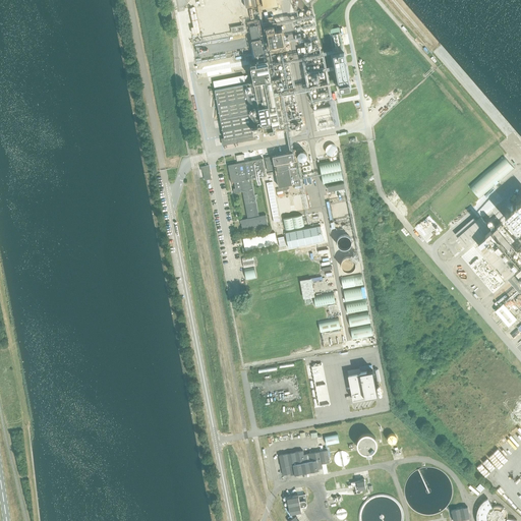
[(192,19),(193,33),(200,32),(199,19),(192,19)]
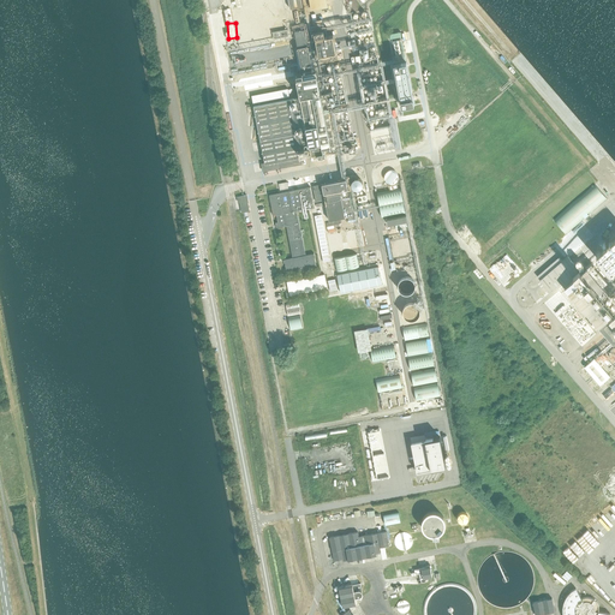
[(254,106),(261,144),(264,163),(262,163),(263,171),(280,168),(279,161),(318,154),(318,156),(326,155),(326,151),(336,149),(328,105),(335,103),(333,90),(321,93),(316,71),(314,71),(308,46),(304,25),(294,28),(303,73),(303,77),(297,78),(300,96),(254,106)]
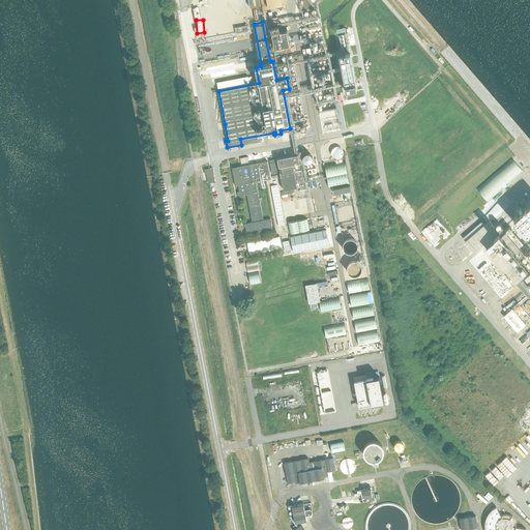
[(272,32),(276,53),(291,51),(288,30),(272,32)]
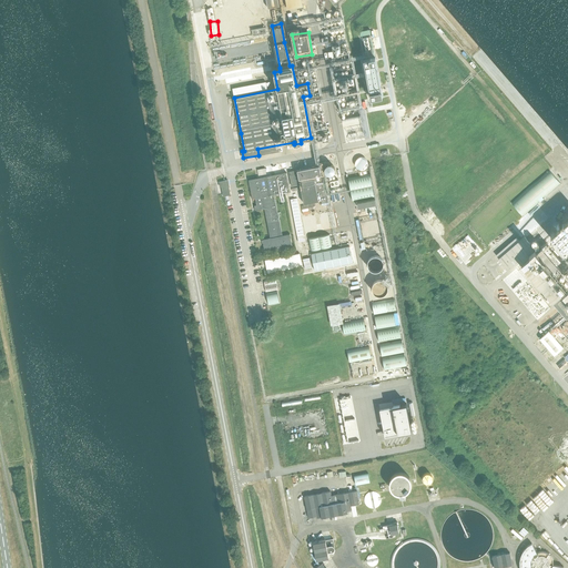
[(379,56),(367,58),(372,97),(385,95),(379,56)]
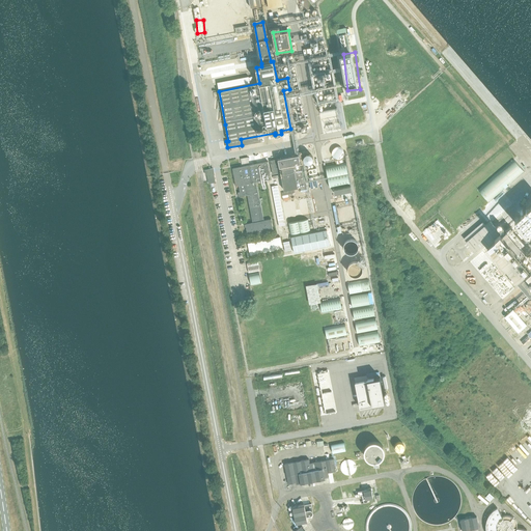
[(216,61),(217,67),(224,66),(224,68),(230,67),(229,59),(216,61)]
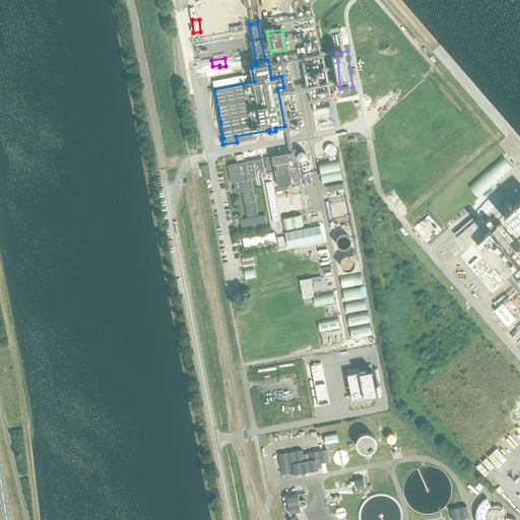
[(213,80),(214,87),(245,81),(244,75),(213,80)]
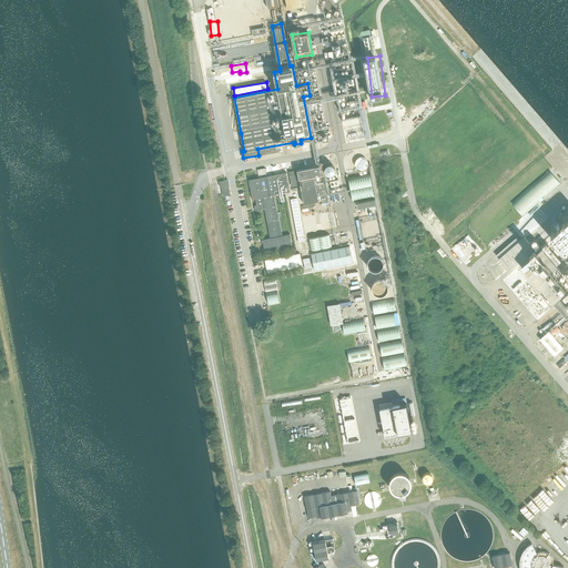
[(347,139),(365,135),(361,112),(355,113),(357,124),(348,125),(347,119),(344,120),(346,134),(347,134),(347,139)]
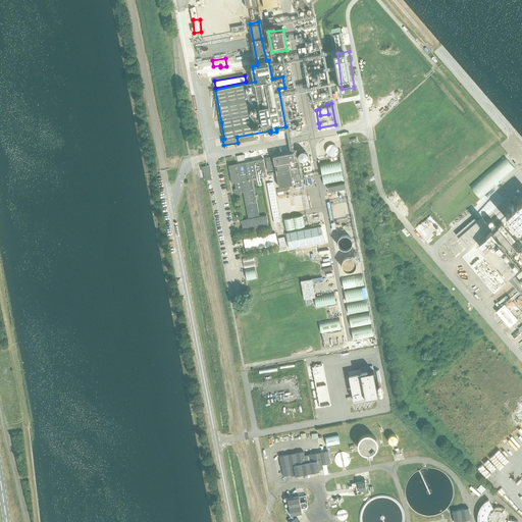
[(337,151),(337,149),(337,148),(337,147),(336,146),(335,145),(334,144),(333,144),(332,143),(331,143),(330,143),(329,143),(328,144),(327,145),(326,146),(325,147),(325,148),(325,149),(325,151),(325,152),(326,154),(327,154),(328,155),(330,155),(331,156),(332,155),(333,155),(334,155),(335,154),(336,153),(337,152),(337,151)]
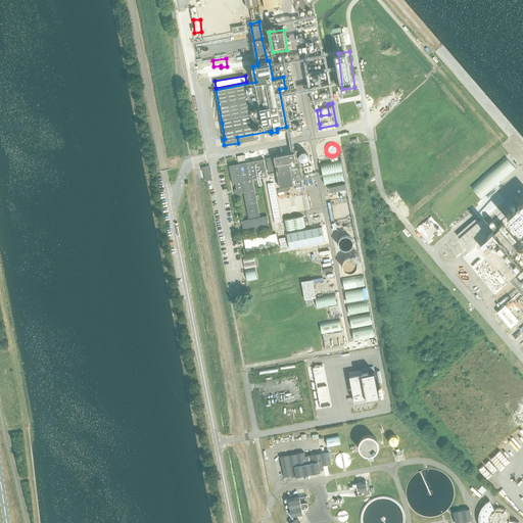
[(307,156),(308,155),(307,153),(306,151),(305,150),(303,150),(301,150),(300,150),(299,151),(298,151),(298,153),(297,154),(297,155),(297,156),(298,157),(299,158),(299,159),(300,160),(302,160),(304,160),(305,159),(306,159),(307,158),(307,157),(307,156)]
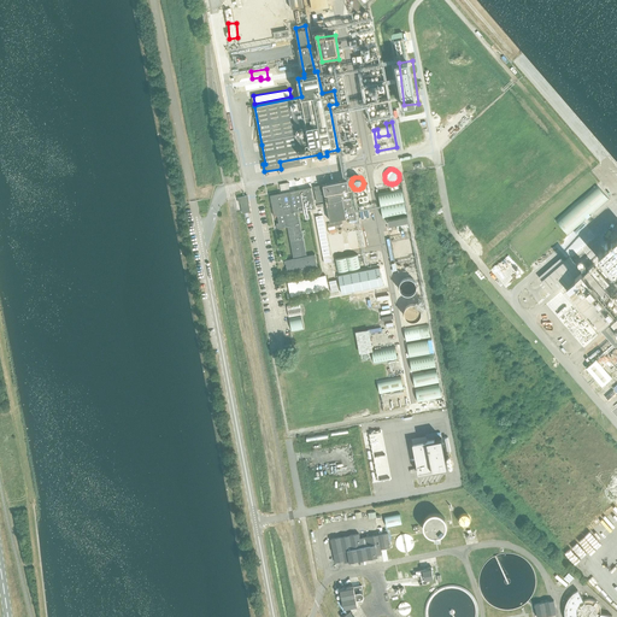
[(317,201),(327,200),(330,222),(354,217),(347,180),(313,187),(317,201)]
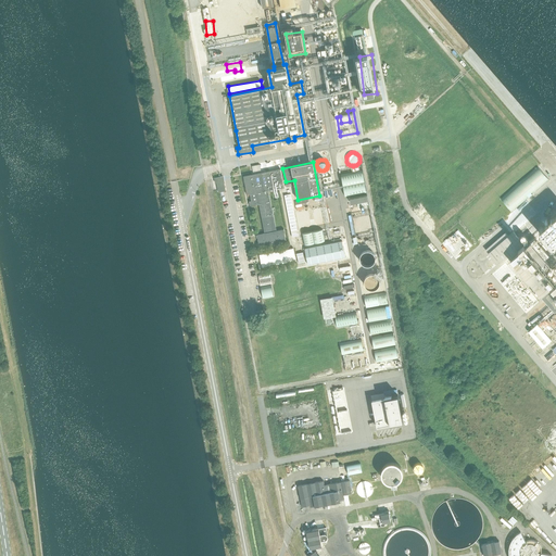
[(548,179),(538,167),(502,199),(512,211),(548,179)]
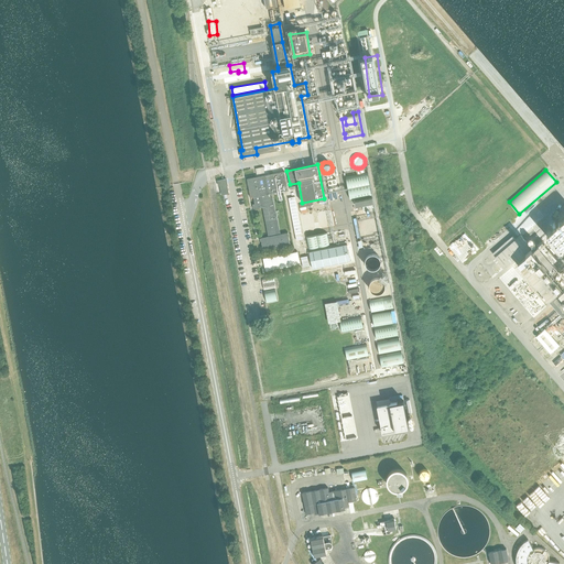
[(289,191),(284,171),(248,179),(251,197),(253,197),(256,204),(252,205),(253,208),(263,207),(269,236),(261,238),(263,249),(290,245),(288,232),(280,234),(272,194),(289,191)]
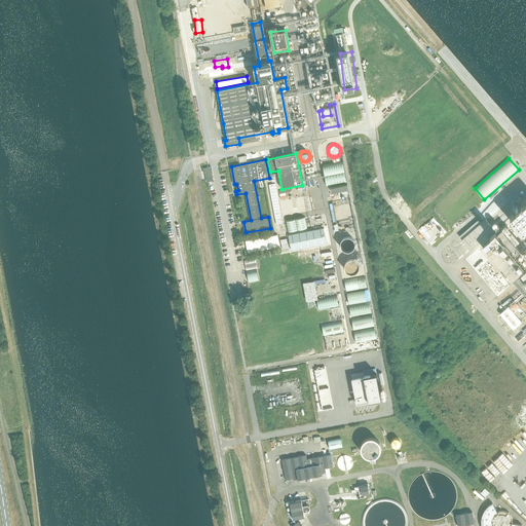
[(323,164),(327,186),(347,182),(343,161),(323,164)]
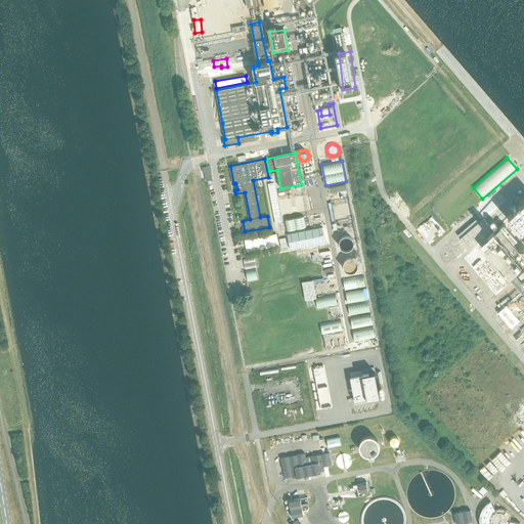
[(203,168),(203,172),(204,172),(206,181),(208,181),(213,180),(210,167),(205,168),(203,168)]
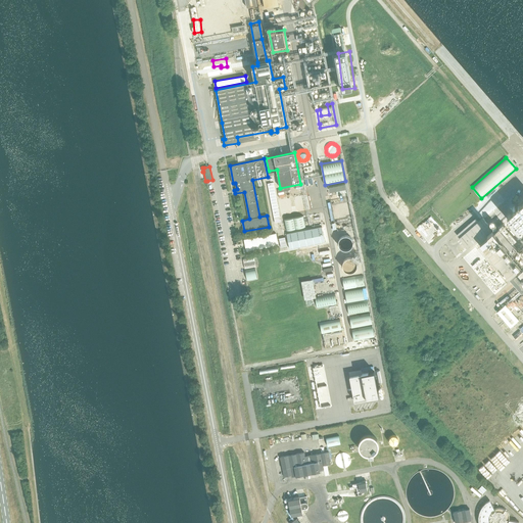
[(274,183),(268,184),(269,190),(274,217),(280,216),(275,189),(274,183)]
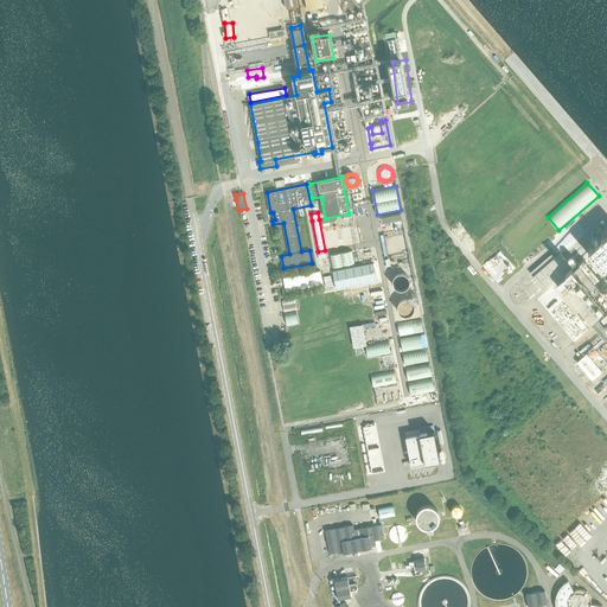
[(383,222),(390,221),(391,225),(403,223),(401,212),(382,216),(383,222)]
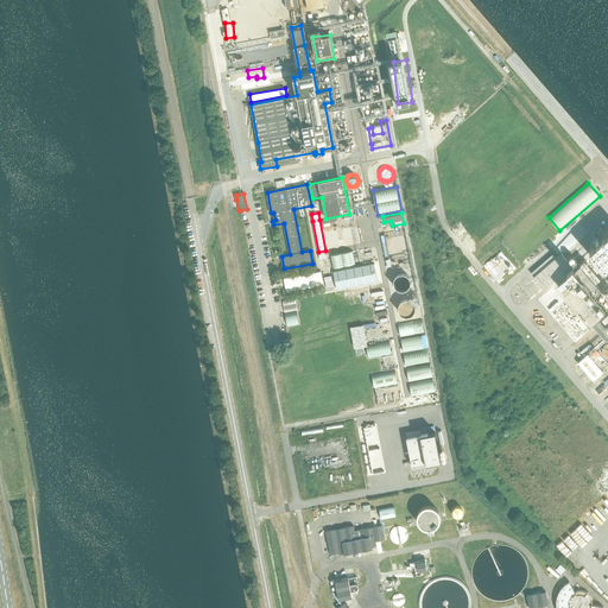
[(365,235),(371,234),(369,225),(356,227),(359,239),(365,238),(365,235)]
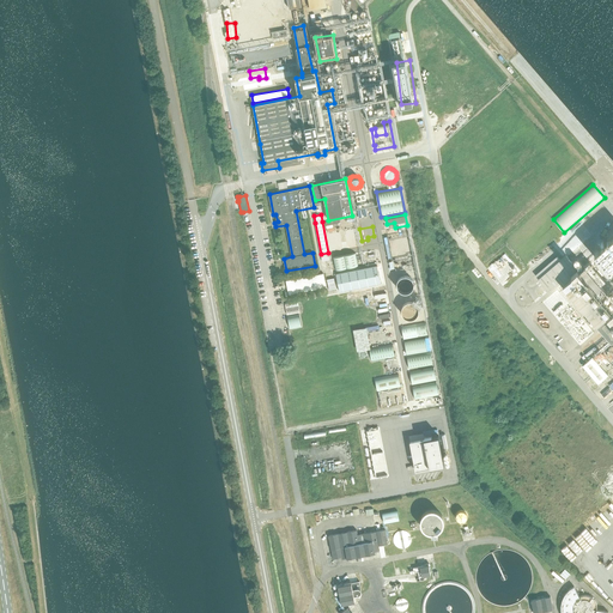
[(346,231),(349,249),(358,247),(354,229),(346,231)]
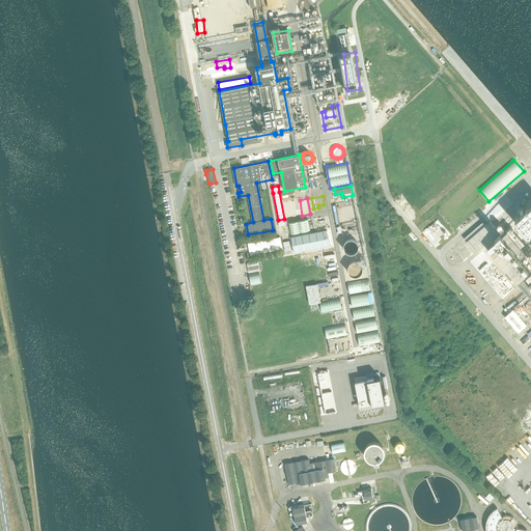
[(291,201),(294,217),(302,216),(299,200),(291,201)]
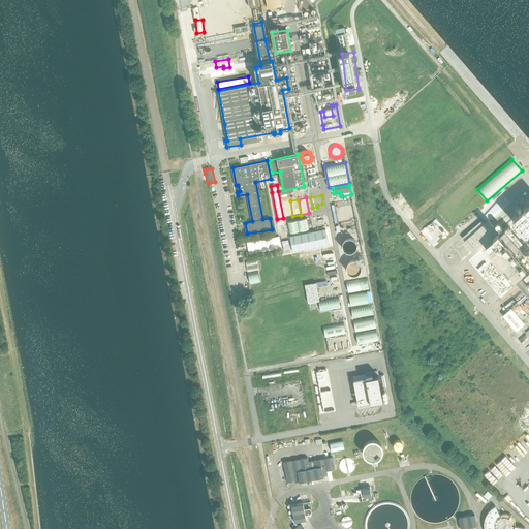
[(282,203),(284,218),(292,216),(289,200),(282,203)]
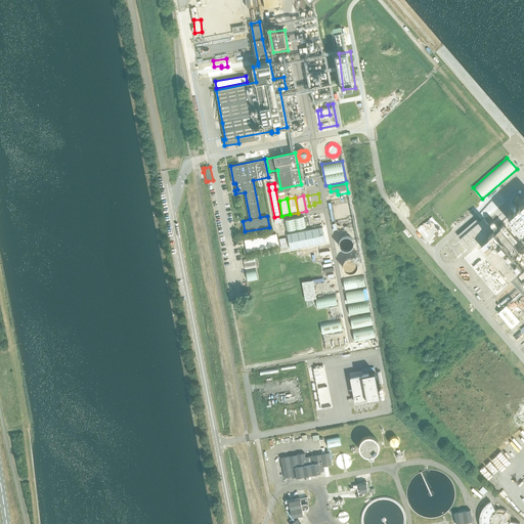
[(350,212),(350,211),(350,209),(350,208),(349,206),(348,205),(346,204),(345,203),(343,203),(342,203),(340,203),(339,204),(338,204),(336,206),(335,207),(335,208),(334,209),(334,211),(334,212),(335,214),(335,216),(336,217),(338,218),(339,219),(341,219),(342,219),(344,219),(345,219),(347,218),(348,217),(349,216),(350,214),(350,212)]
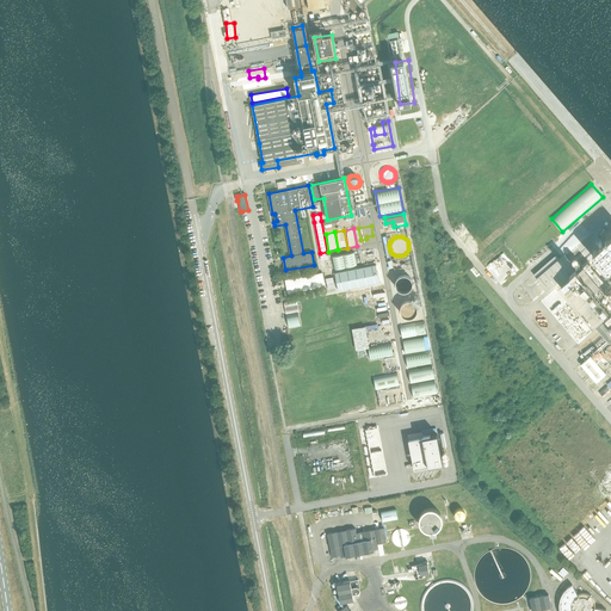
[(610,238),(594,251),(610,271),(610,238)]
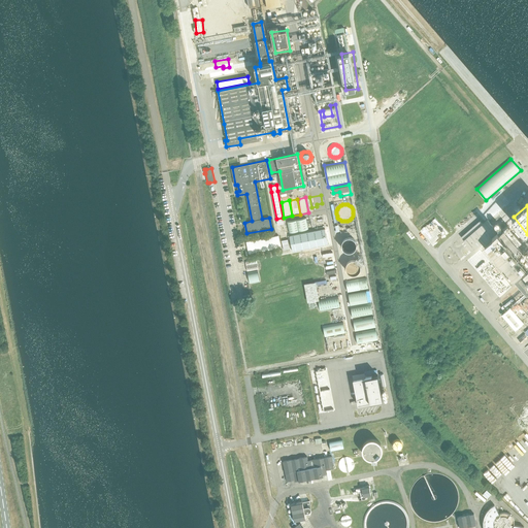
[(315,216),(316,224),(326,222),(325,213),(315,216)]
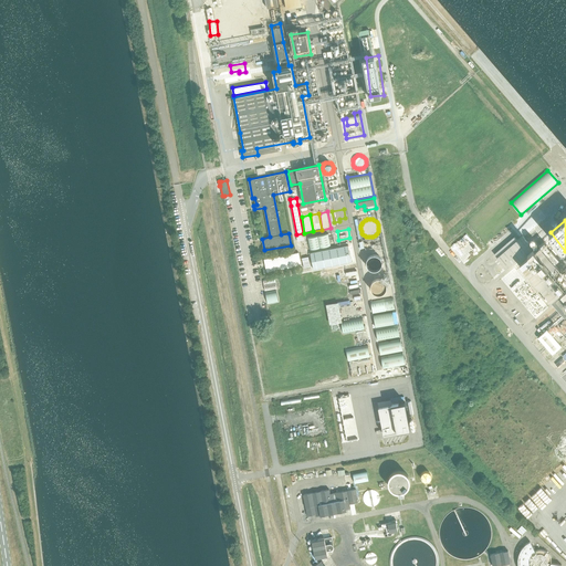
[(331,245),(328,233),(307,238),(310,250),(331,245)]
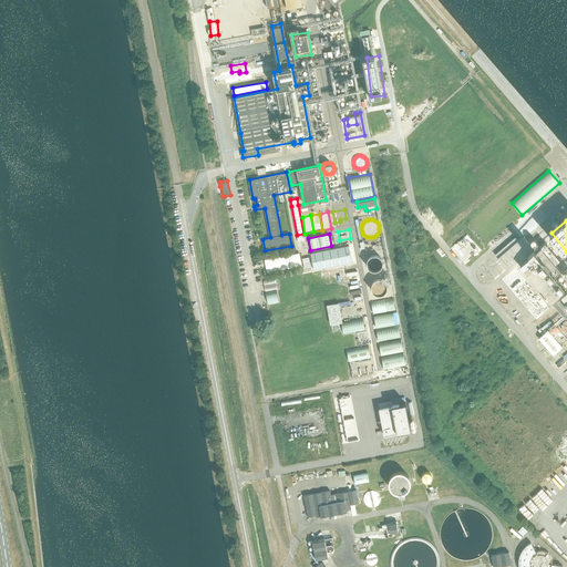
[(517,260),(565,316),(566,313),(566,277),(555,264),(560,259),(545,243),(536,250),(524,236),(497,258),(507,268),(517,260)]
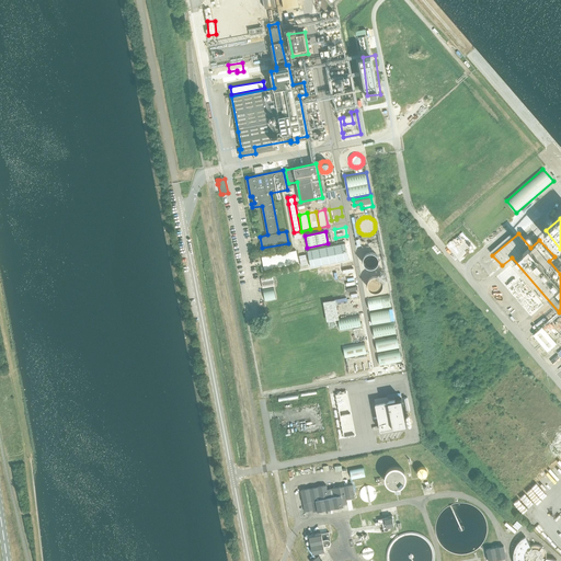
[(345,243),(307,251),(310,267),(348,260),(345,243)]
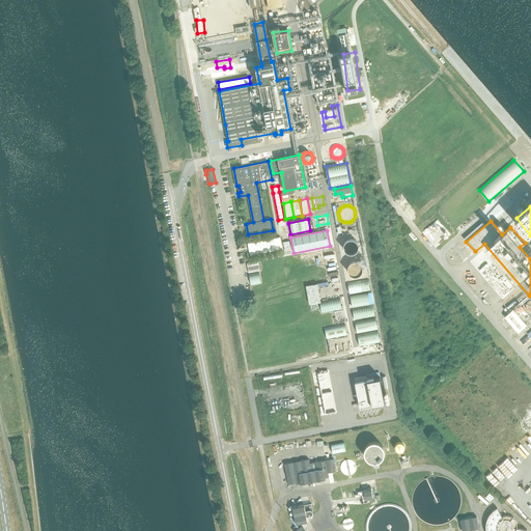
[(283,249),(280,236),(248,243),(250,255),(283,249)]
